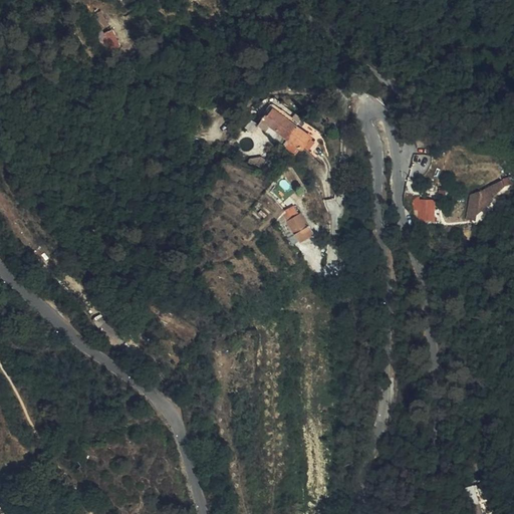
[(101,34),(108,52),(121,47),(114,29),(101,34)]
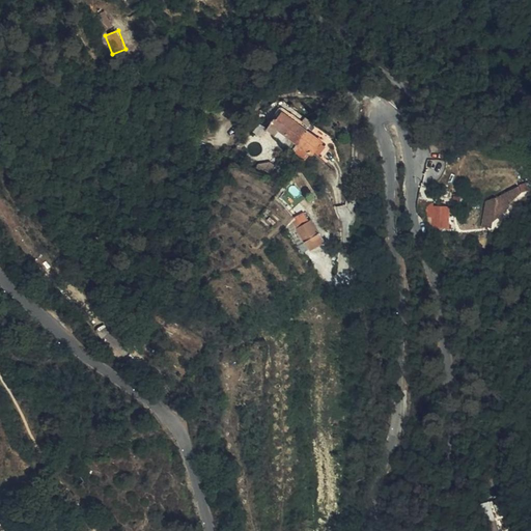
[(271,122),(298,142),(307,130),(301,124),(282,110),(276,118),(275,117),(271,122)]
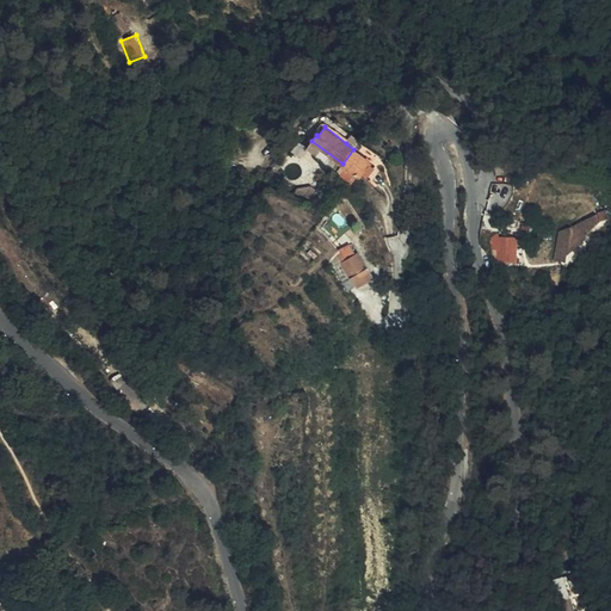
[(355,149),(360,141),(352,135),(346,143),(353,149),(355,149)]
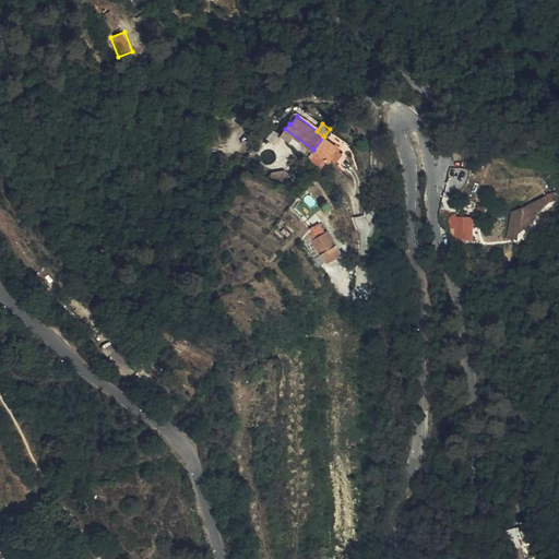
[(289,140),(274,129),(269,137),(283,147),(289,140)]
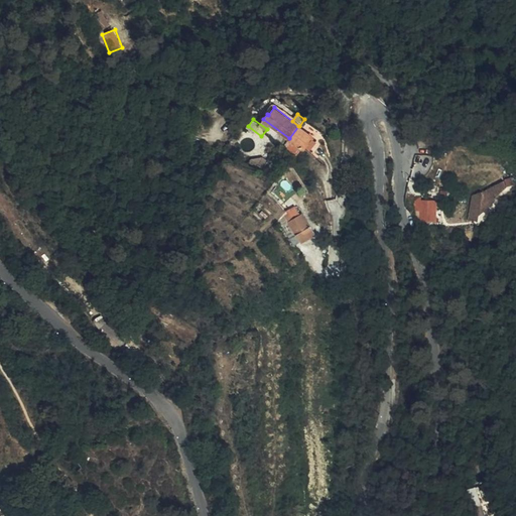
[(285,146),(297,155),(302,149),(304,150),(313,137),(299,126),(298,126),(289,138),(290,139),(285,146)]
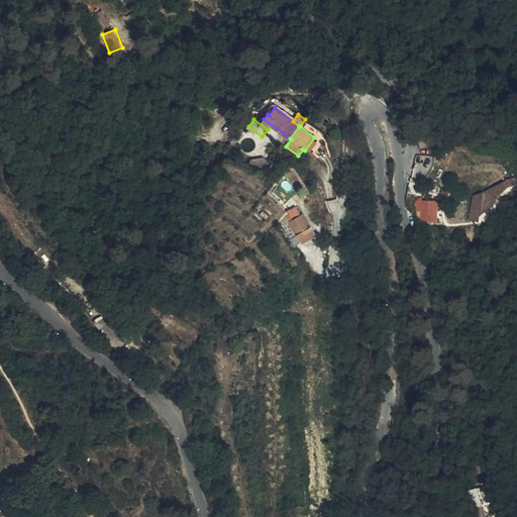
[(495,184),(497,190),(511,183),(509,176),(495,184)]
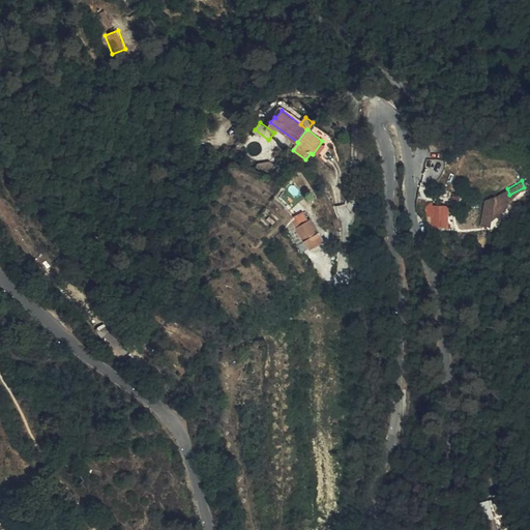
[(511,198),(509,195),(507,188),(495,196),(496,211),(511,198)]
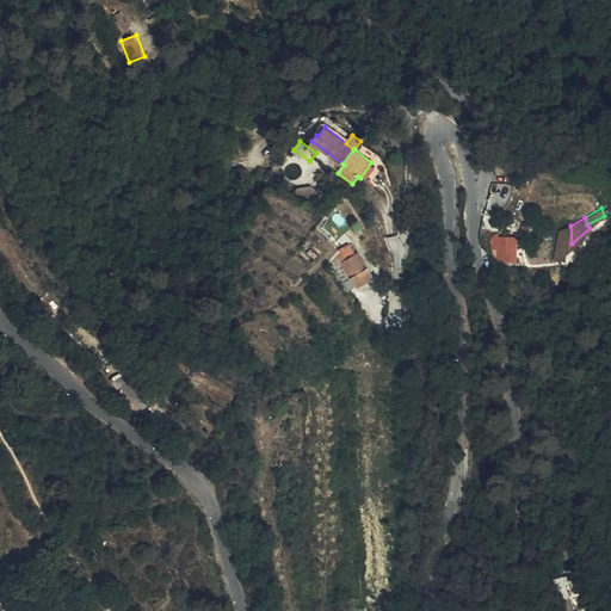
[(573,252),(572,244),(571,226),(561,228),(565,253),(573,252)]
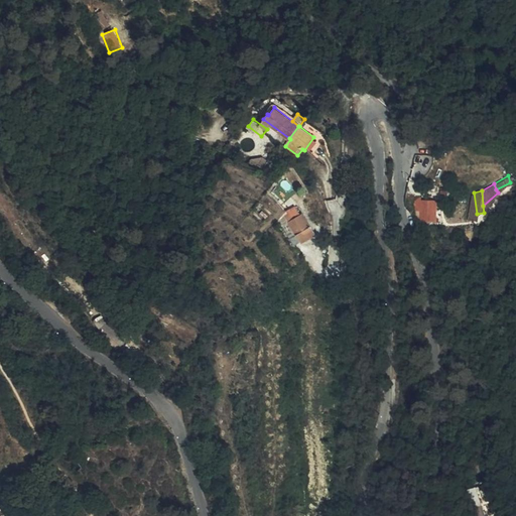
[(294,207),(282,215),(301,244),(317,234),(303,213),(300,215),(294,207)]
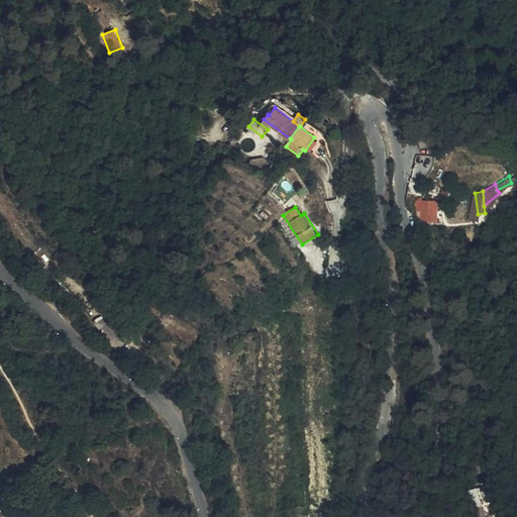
[(302,244),(283,215),(277,219),(296,248),(302,244)]
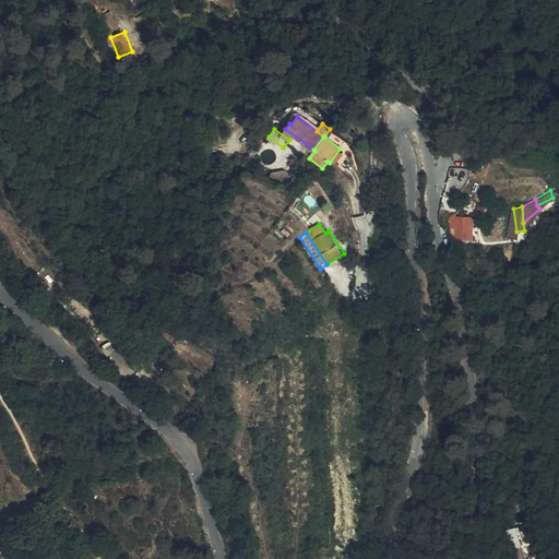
[(506,533),(518,558),(530,558),(524,546),(534,540),(524,524),(506,533)]
